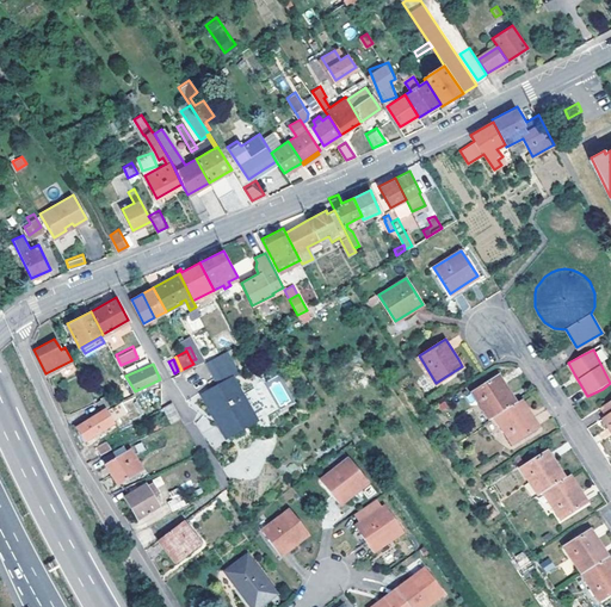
[(216,410),(229,432),(257,416),(232,372),(202,391),(213,412),(216,410)]
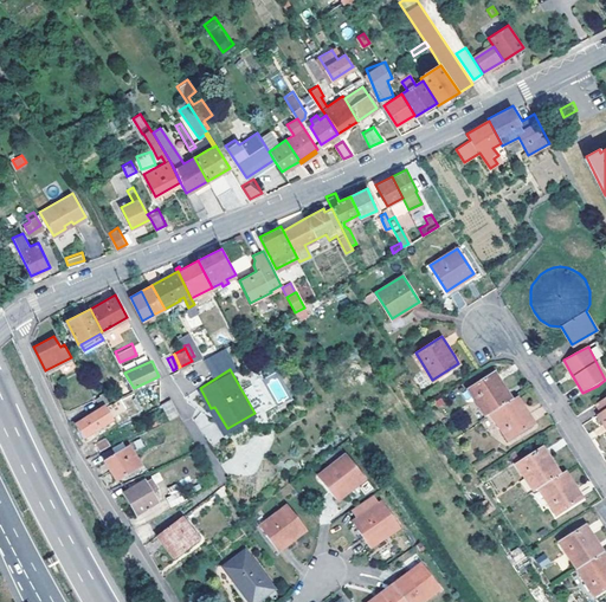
[(498,376),(495,371),(469,387),(485,414),(491,412),(511,399),(498,376)]
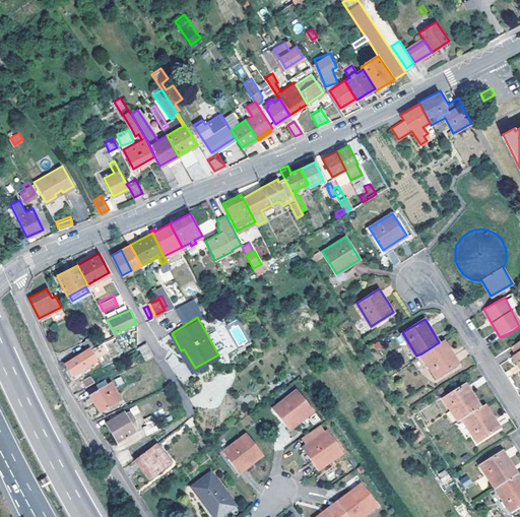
[(93,343),(87,331),(77,335),(83,348),(93,343)]
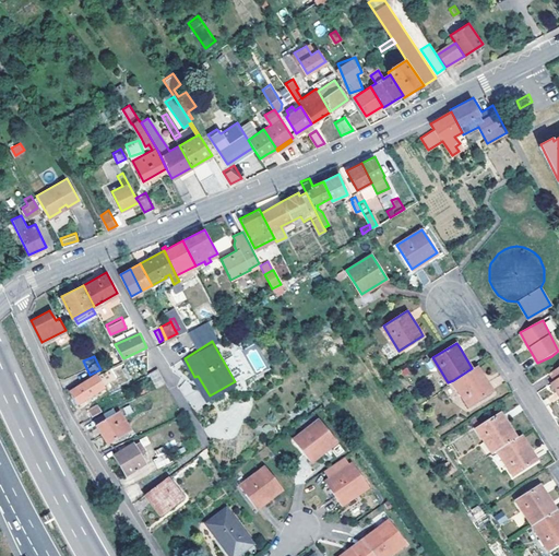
[(487,381),(477,365),(472,368),(453,380),(468,404),(491,389),(487,381)]
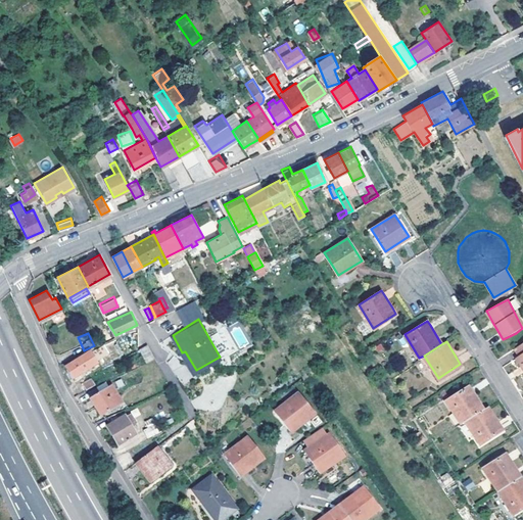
[(153,356),(147,343),(139,347),(146,360),(153,356)]
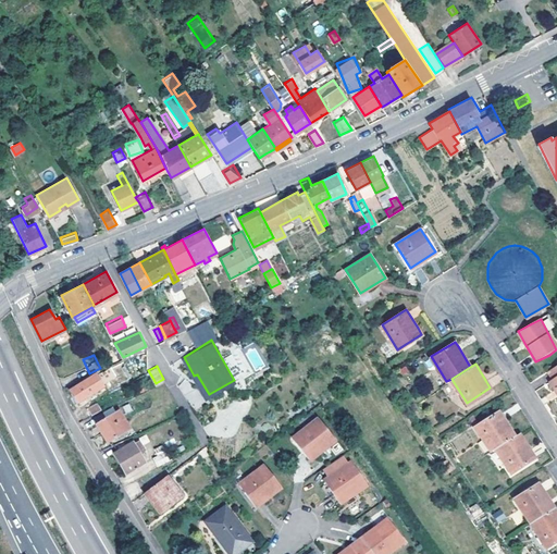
[(100,368),(69,388),(76,399),(102,383),(101,382),(108,378),(101,368),(100,368)]
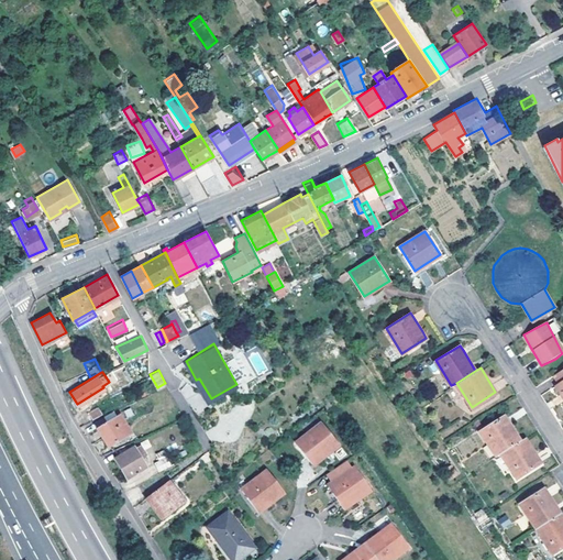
[(98,406),(89,412),(92,417),(102,413),(98,406)]
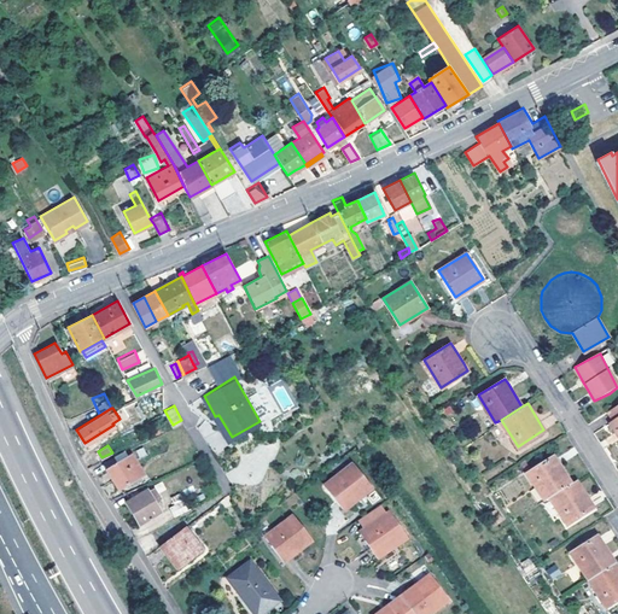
[(127,448),(115,452),(118,460),(130,452),(127,448)]
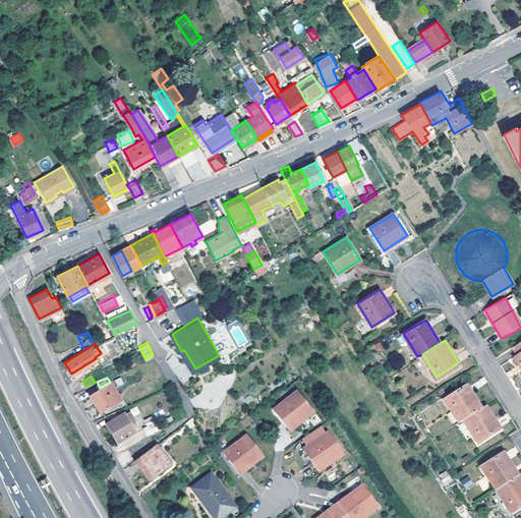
[(110,382),(100,388),(90,394),(100,411),(119,399),(110,382)]
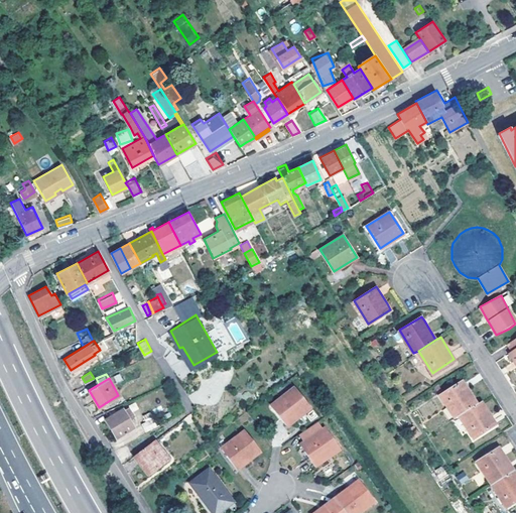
[(462,380),(439,394),(455,417),(459,414),(477,403),(466,385),(462,380)]
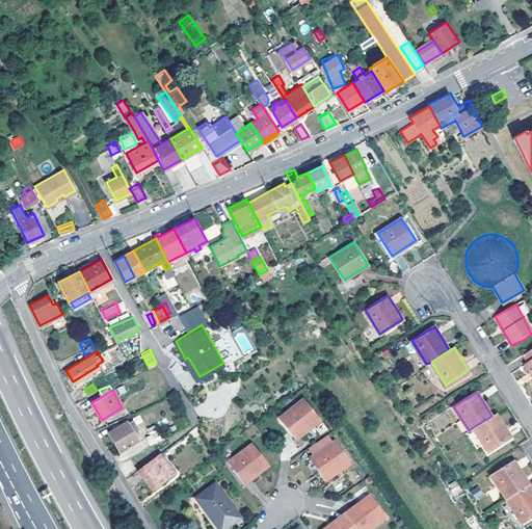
[(296,437),(321,418),(306,398),(282,417),(296,437)]
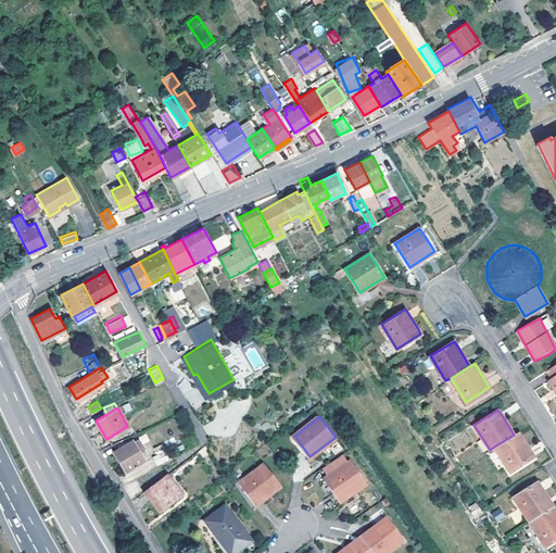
[(494,447),(510,472),(533,456),(529,449),(518,431),(514,435),(494,447)]
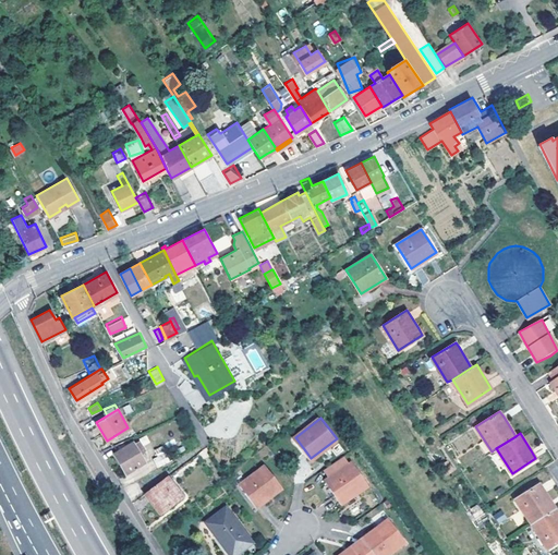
[(145,461),(132,441),(113,451),(125,472),(145,461)]
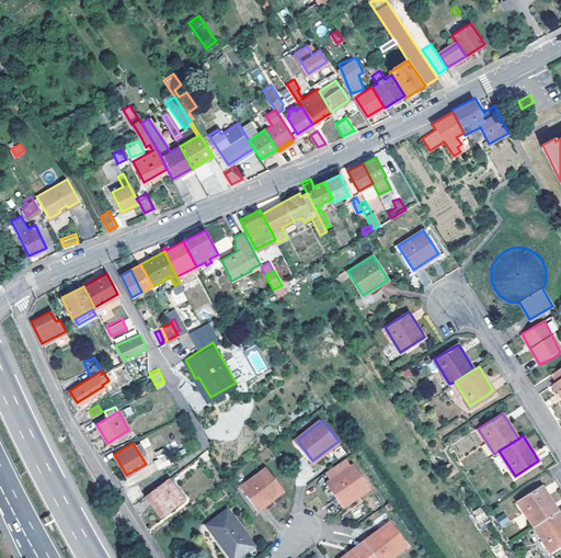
[(167,455),(151,463),(155,470),(171,463),(167,455)]
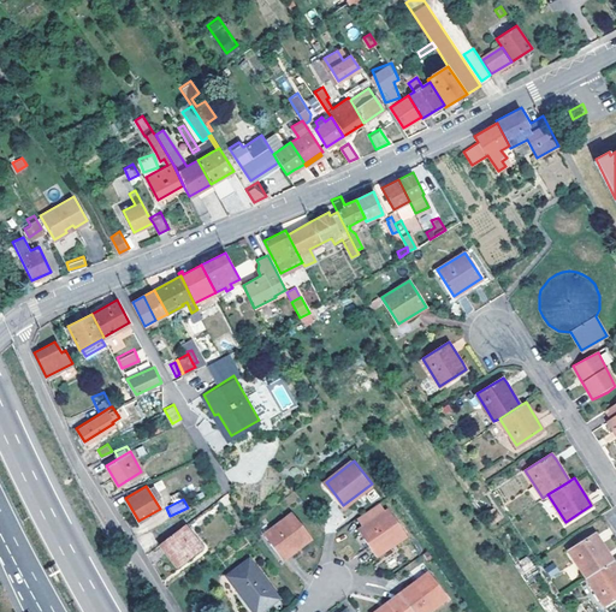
[(380,501),(357,517),(365,527),(388,511),(380,501)]
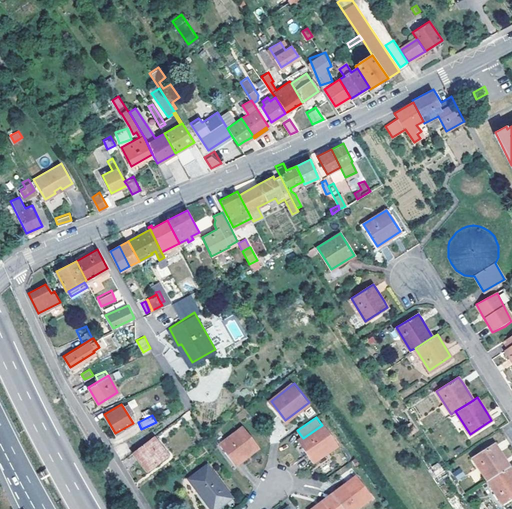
[(322,425),(303,438),(299,440),(313,460),(337,443),(324,423),(322,425)]
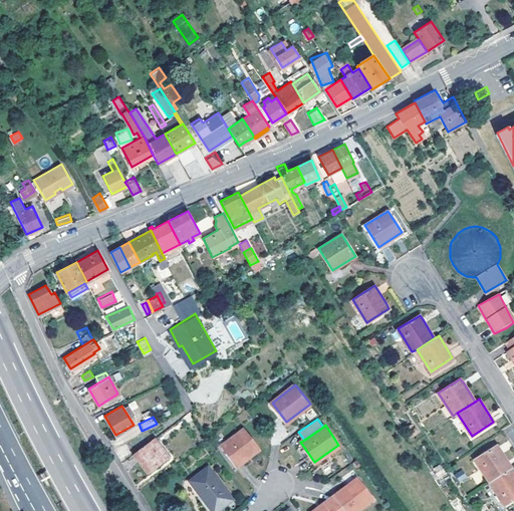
[(236,465),(260,447),(245,427),(221,445),(236,465)]
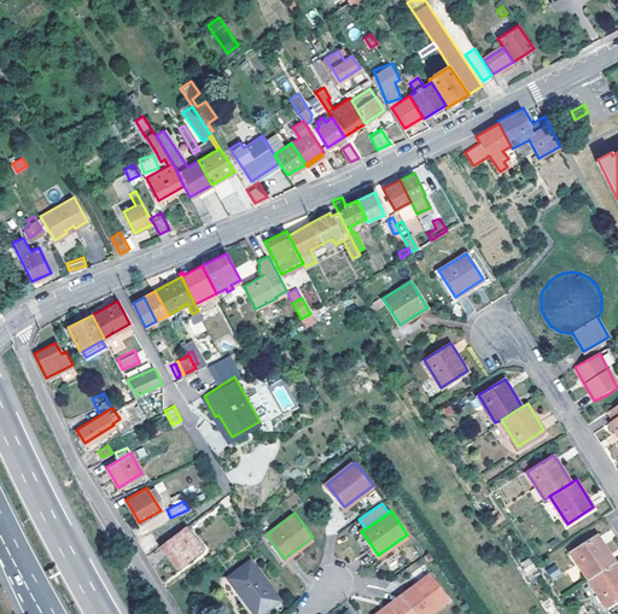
[(200,548),(184,525),(162,541),(179,565),(200,548)]
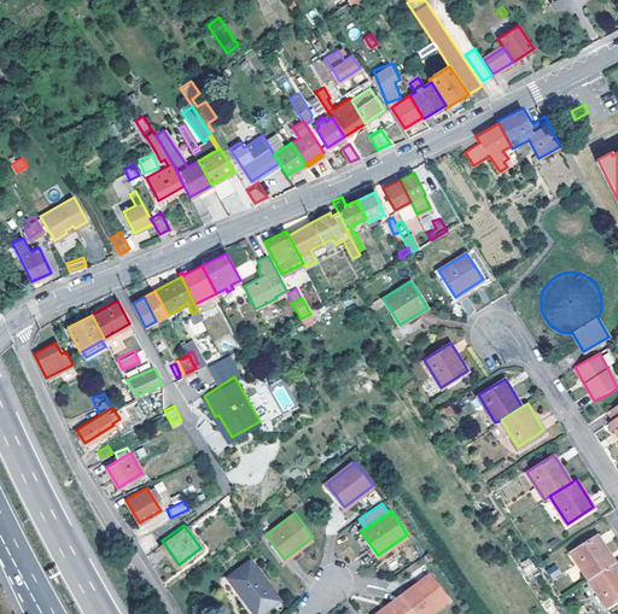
[(596,534),(570,551),(588,578),(614,562),(602,542),(596,534)]
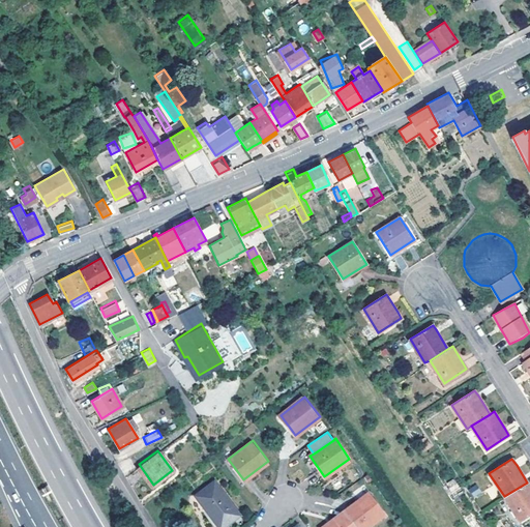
[(452,491),(461,486),(454,475),(446,480),(452,491)]
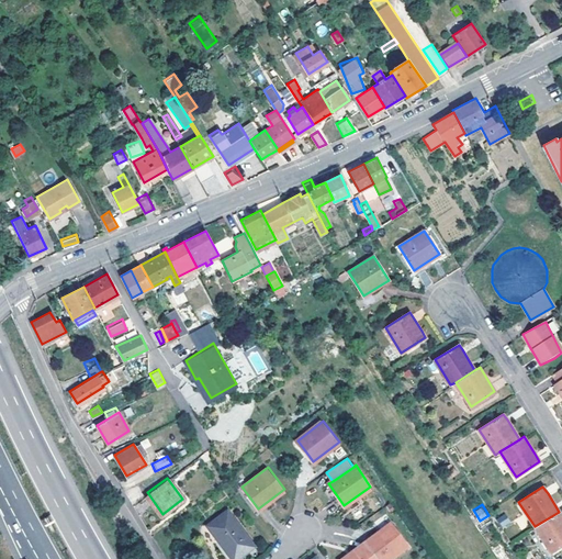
[(209,523),(234,558),(236,558),(254,547),(228,510),(209,523)]
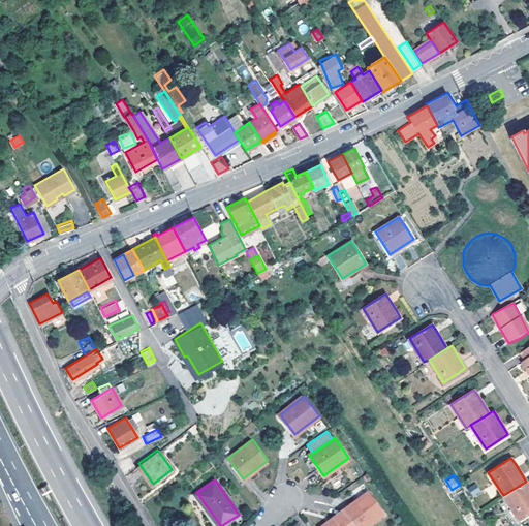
[(475,481),(468,486),(474,494),(481,489),(475,481)]
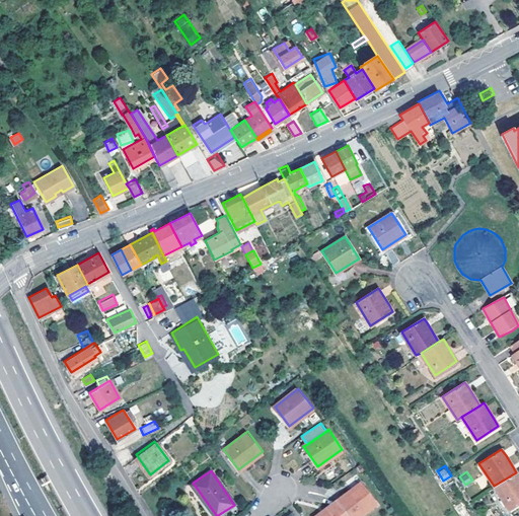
[(518,476),(516,472),(494,486),(509,509),(518,502),(518,476)]
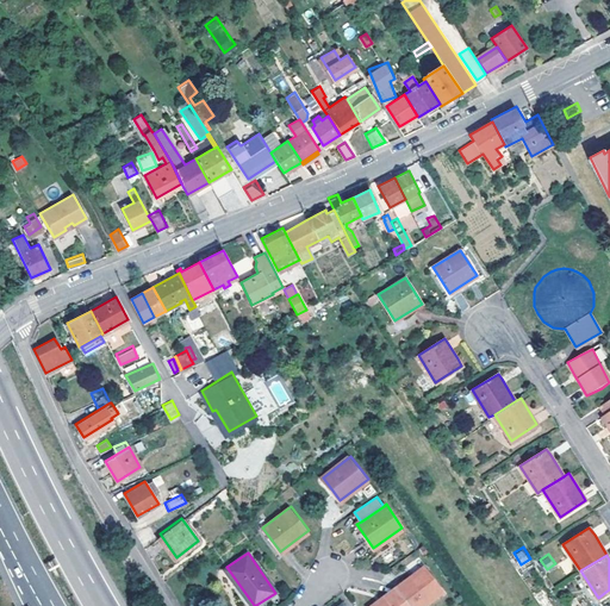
[(411,605),(419,605),(443,588),(425,566),(397,587),(411,605)]
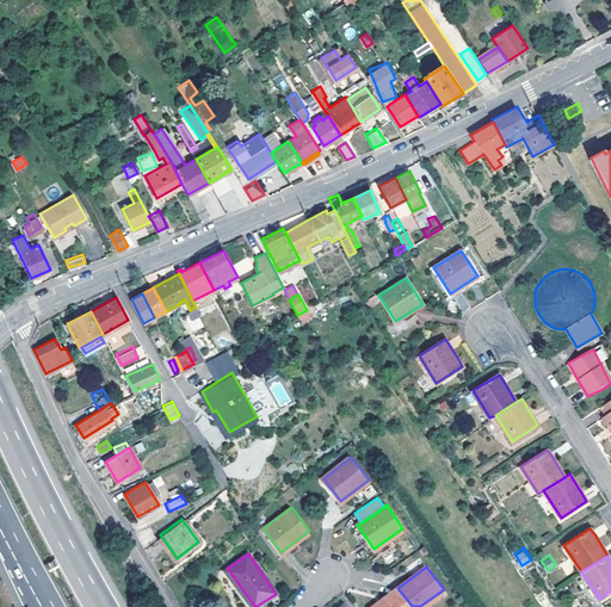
[(412,606),(397,588),(372,606),(412,606)]
